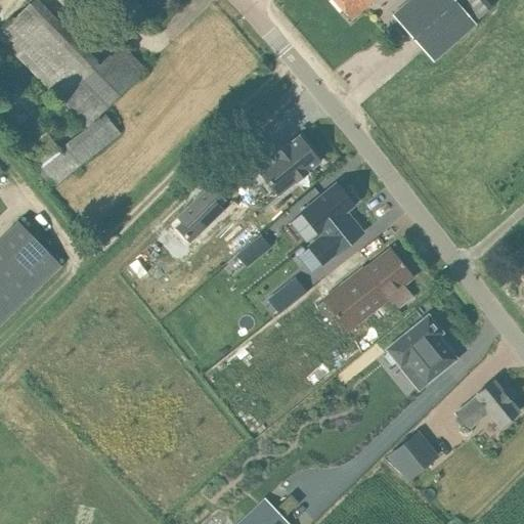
[(100,62),(38,0),(32,0),(0,30),(0,39),(86,127),(145,69),(122,44),(111,55),(108,54),(100,62)]
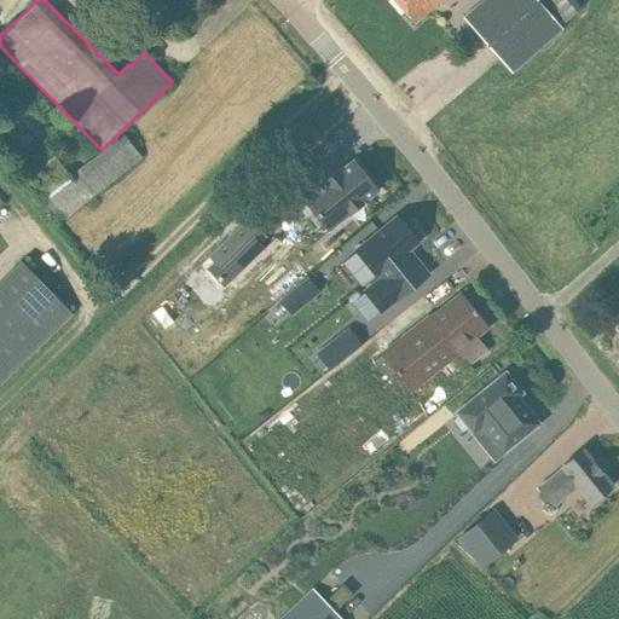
[(395,0),(415,22),(439,0),(395,0)]
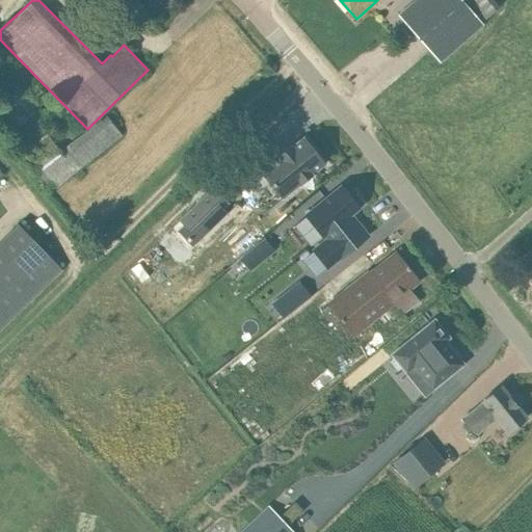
[(500,6),(494,0),(415,0),(398,16),(437,61),(500,6)]
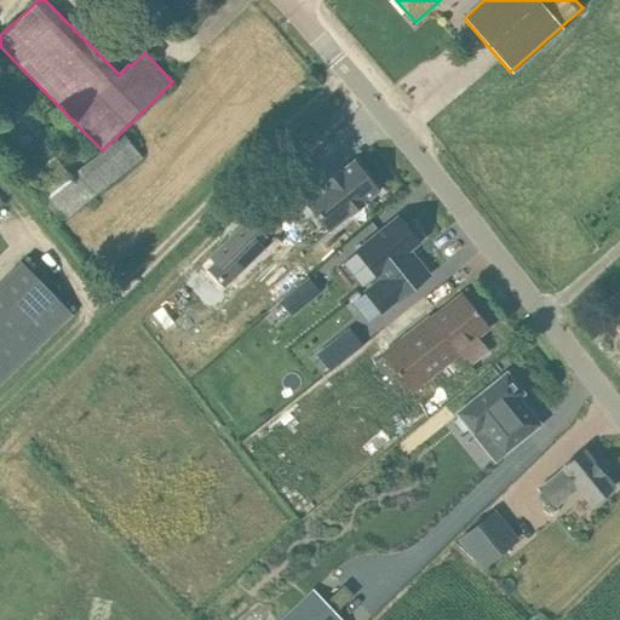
[(70,176),(53,155),(23,181),(58,224),(142,158),(124,135),(70,176)]
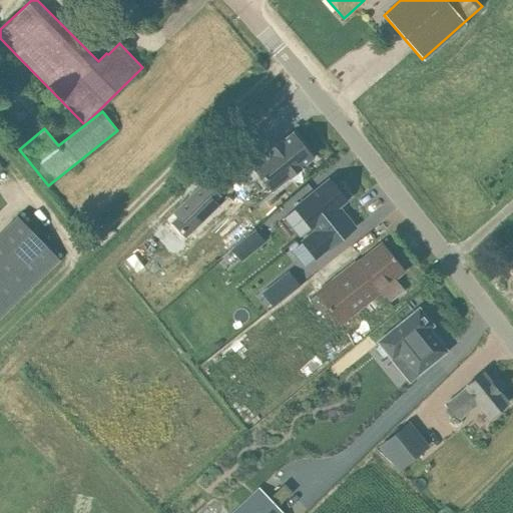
[(273,190),(313,158),(292,132),(282,141),(281,139),(267,150),(268,152),(251,165),(273,190)]
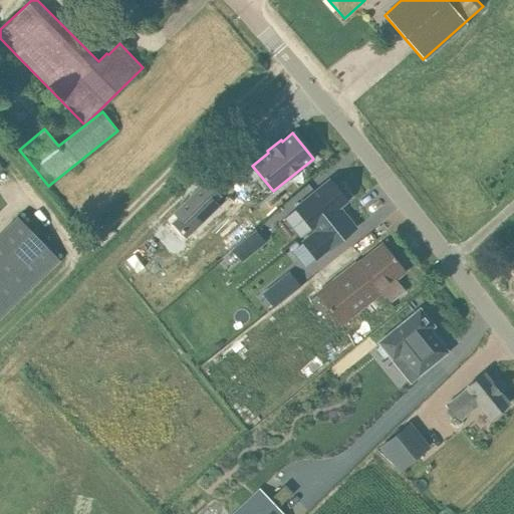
[(329,180),(294,208),(312,229),(313,228),(315,231),(302,242),(316,259),(329,248),(329,249),(355,228),(345,215),(343,216),(337,209),(346,201),(329,180)]
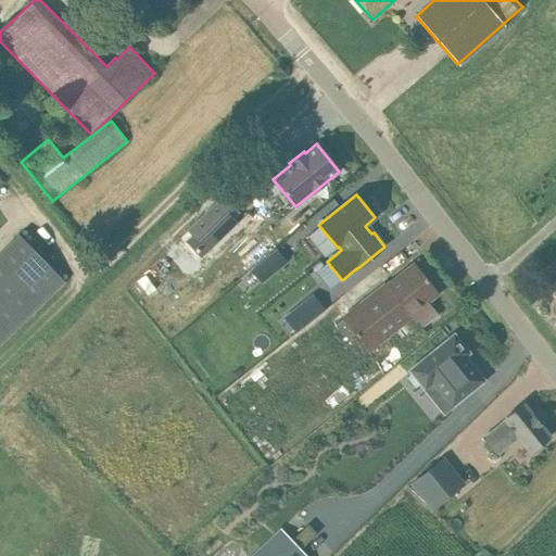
[(223,197),(187,230),(191,235),(186,241),(201,256),(236,223),(231,218),(238,212),(228,202),(223,197)]
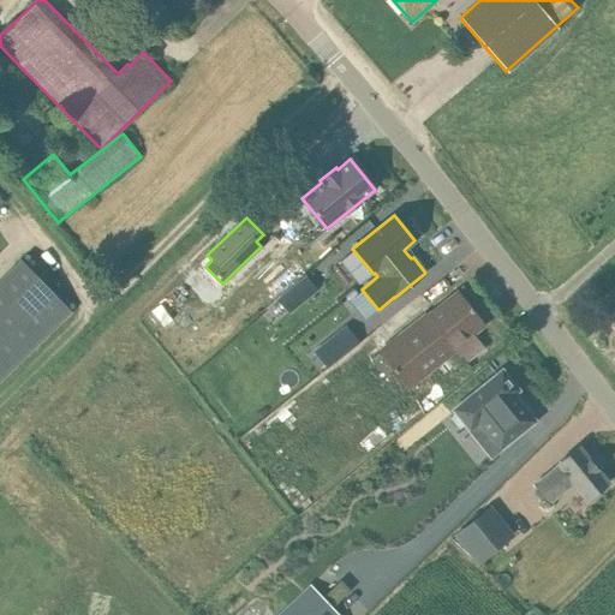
[(274,288),(306,260),(298,250),(266,280),(274,288)]
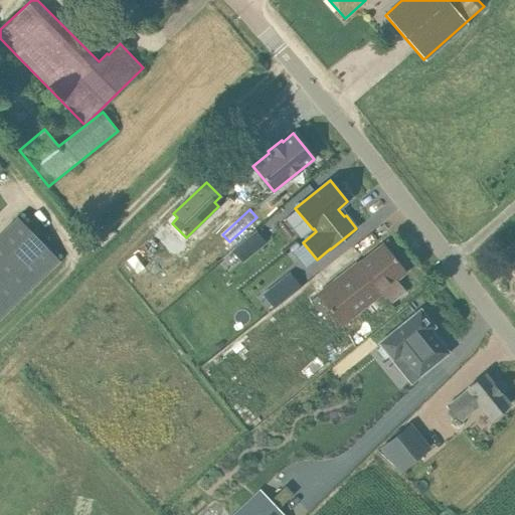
[(17,218),(0,234),(0,319),(59,262),(17,218)]
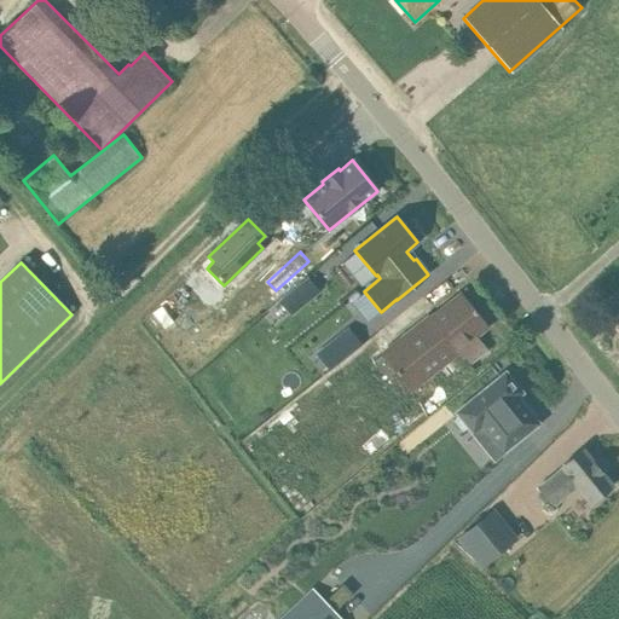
[(305,276),(278,298),(289,312),(317,290),(305,276)]
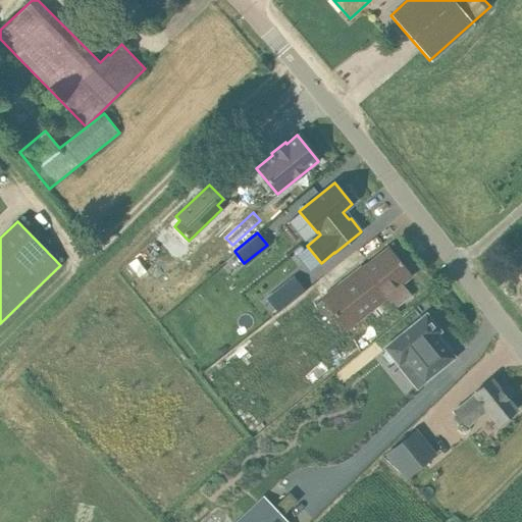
[(321,298),(314,303),(325,318),(333,312),(347,329),(385,299),(386,300),(403,286),(400,283),(410,275),(388,249),(363,269),(360,266),(321,298)]
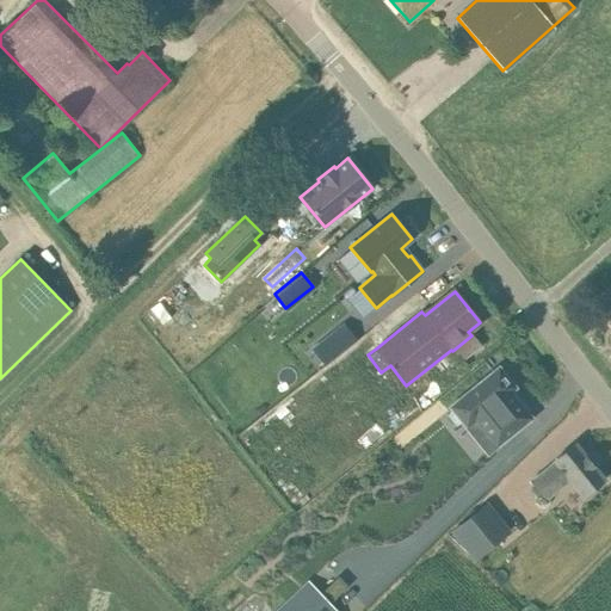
[(344,325),(314,349),(326,364),(356,340),(344,325)]
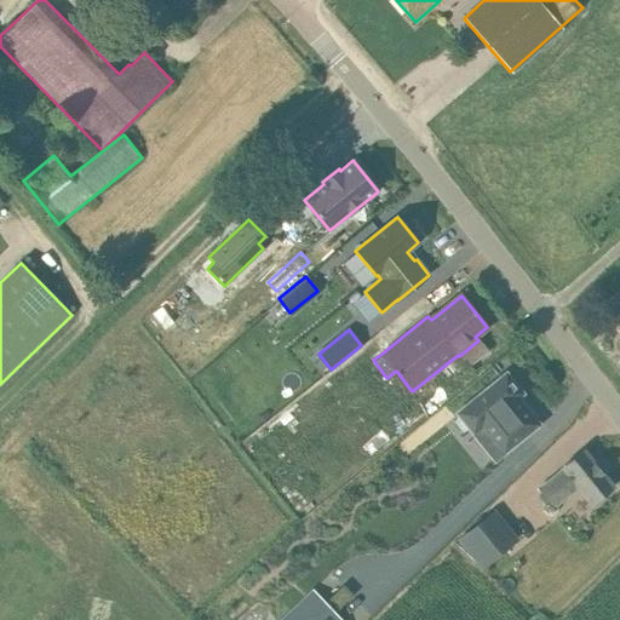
[(501,378),(458,413),(471,430),(480,423),(504,452),(539,424),(517,397),(522,394),(506,374),(501,378)]
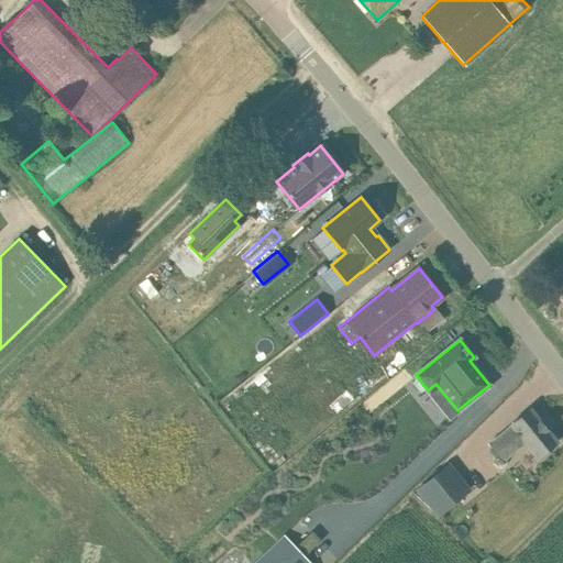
[(530,408),(510,424),(511,426),(488,444),(503,461),(526,443),(538,457),(558,442),(530,408)]
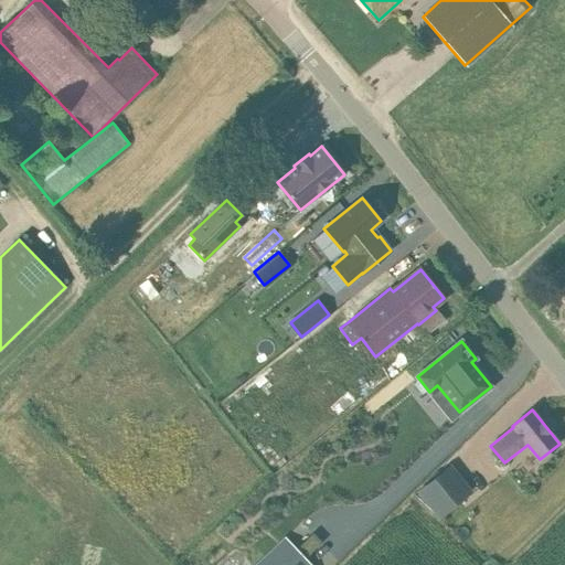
[(468,490),(449,467),(418,491),(437,515),(468,490)]
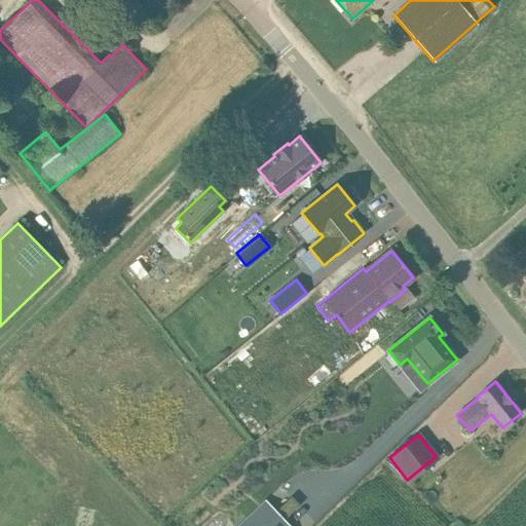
[(289,525),(274,510),(257,525),(289,525)]
